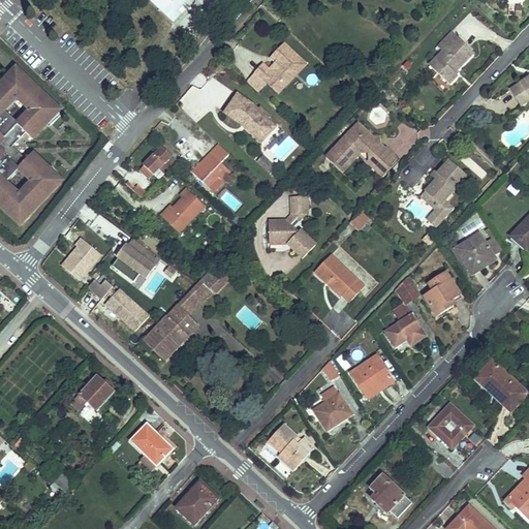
[(149,0),(174,23),(181,16),(177,11),(186,2),(183,0),(149,0)]
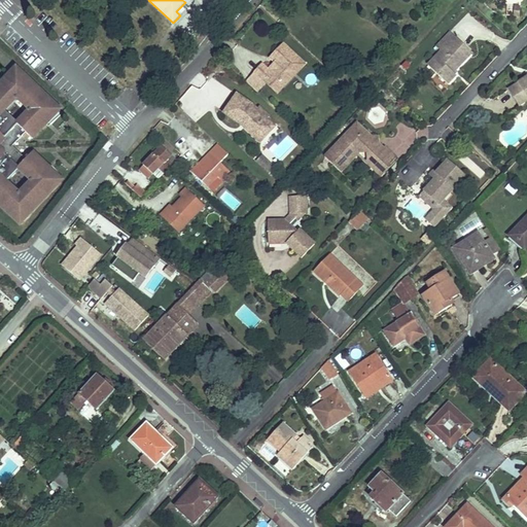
[(176,11),(180,15),(192,2),(190,0),(182,0),(185,2),(176,11)]
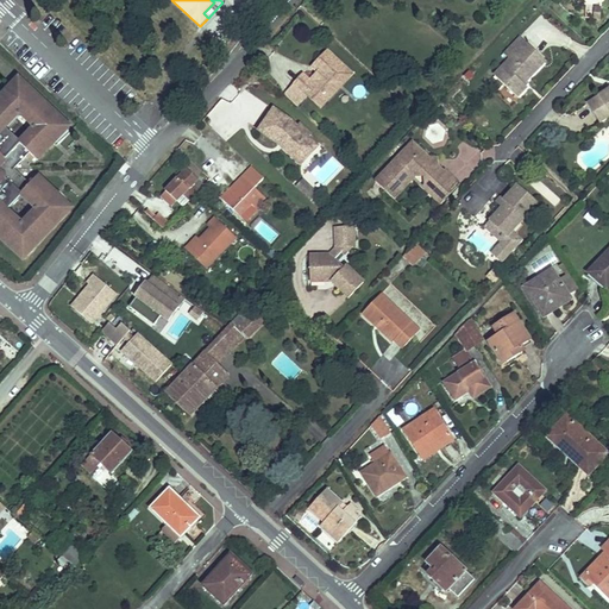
[(510,60),(526,43),(521,37),(504,55),(510,60)]
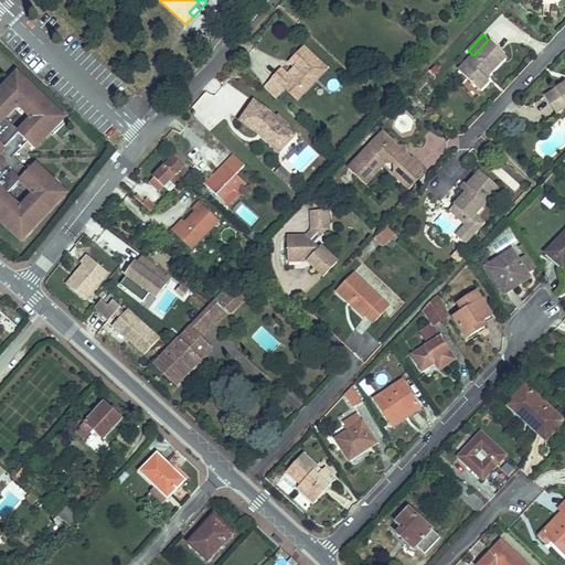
[(505,56),(488,40),(473,55),(459,71),(480,91),(489,81),(486,78),(505,56)]
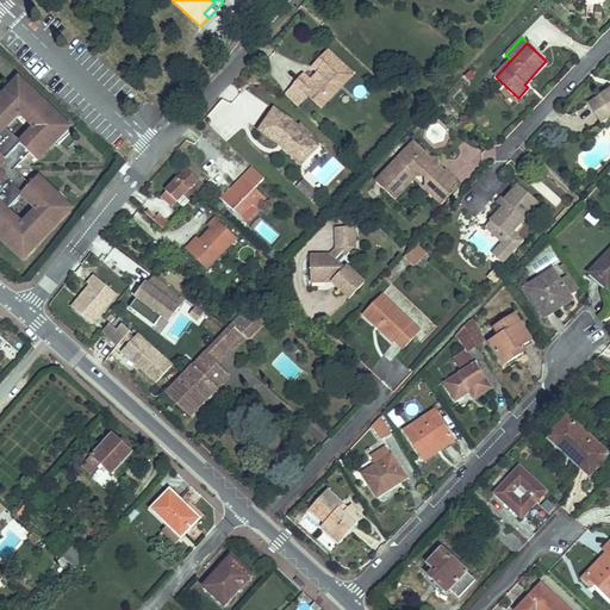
[(294,85),(307,97),(321,110),(327,103),(327,95),(340,82),(347,82),(354,74),(329,50),(313,67),(318,73),(322,75),(315,81),(312,83),(304,75),(294,85)]
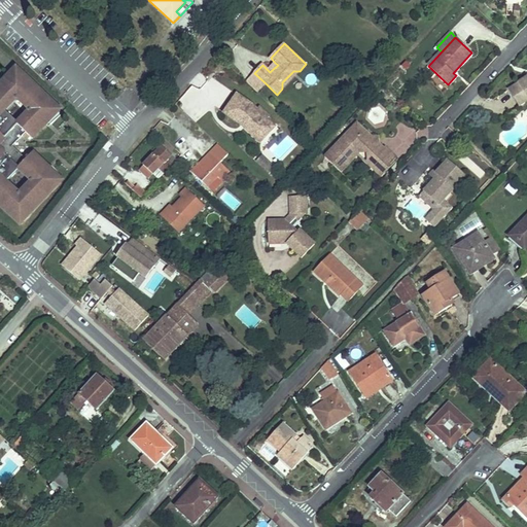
[(0,204),(21,223),(61,181),(32,153),(27,160),(12,146),(25,133),(31,139),(59,110),(14,69),(0,84),(0,204)]
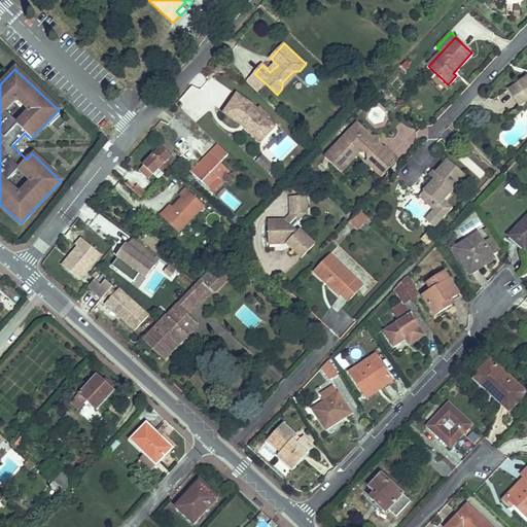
[(282,89),(300,71),(293,71),(282,82),(282,89)]
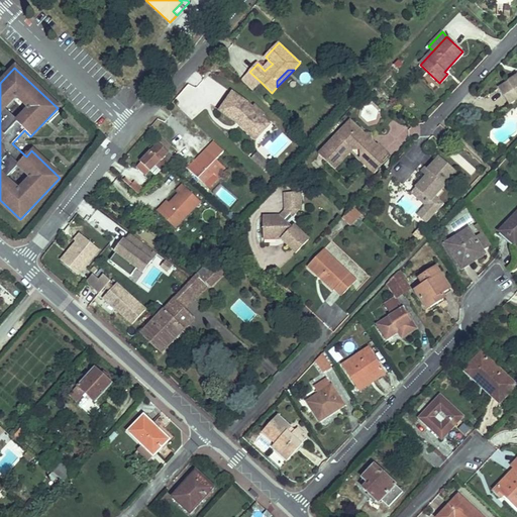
[(249,72),(241,81),(252,91),(261,82),(249,72)]
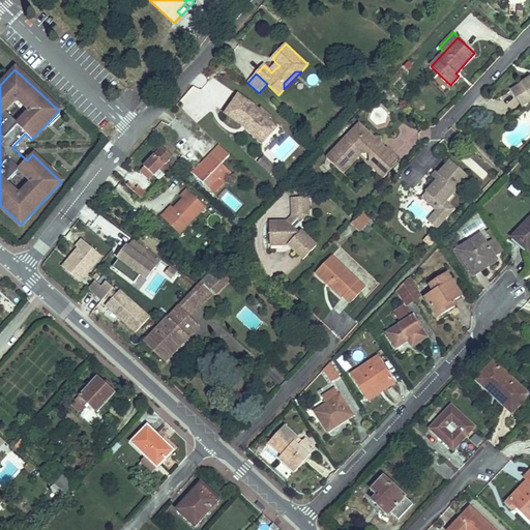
[(529,77),(510,90),(519,101),(523,99),(527,106),(529,102),(529,77)]
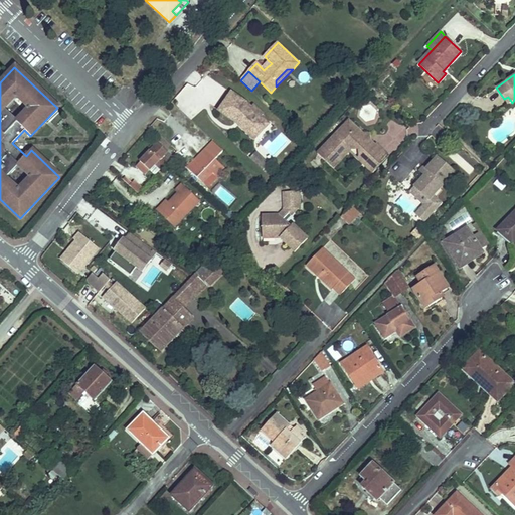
[(219,111),(231,92),(229,91),(217,109),(219,111)]
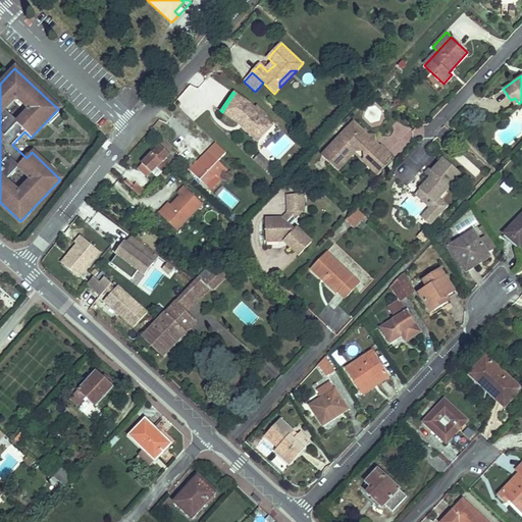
[(235,93),(222,112),(238,122),(240,120),(252,132),(256,126),(264,135),(272,125),(264,117),(266,115),(258,107),(256,109),(250,103),(235,93)]
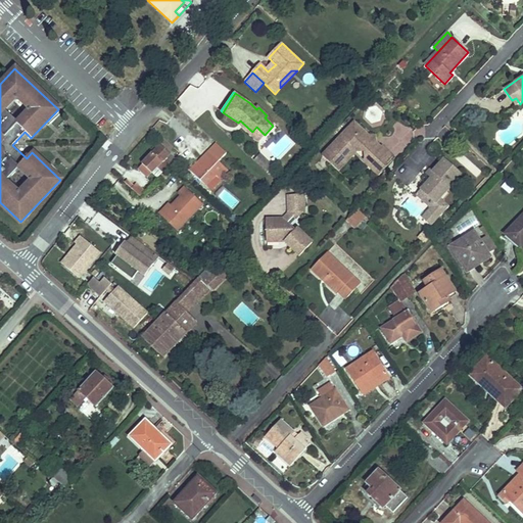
[(238,123),(258,141),(265,135),(256,127),(252,132),(240,121),(238,123)]
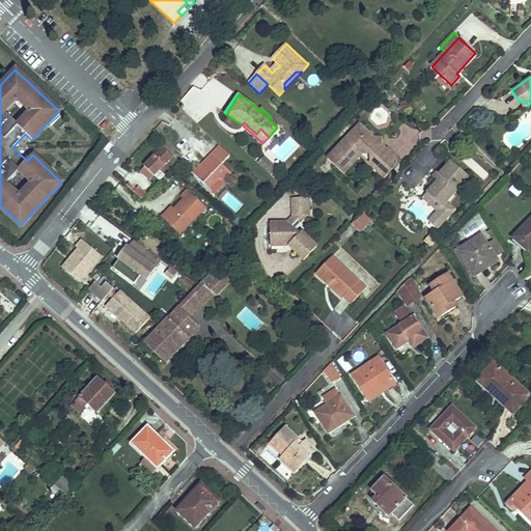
[(385,178),(401,161),(387,148),(386,149),(381,144),(374,144),(374,138),(359,123),(327,158),(343,174),(361,156),(363,154),(370,154),(378,161),(379,168),(376,170),(385,178)]
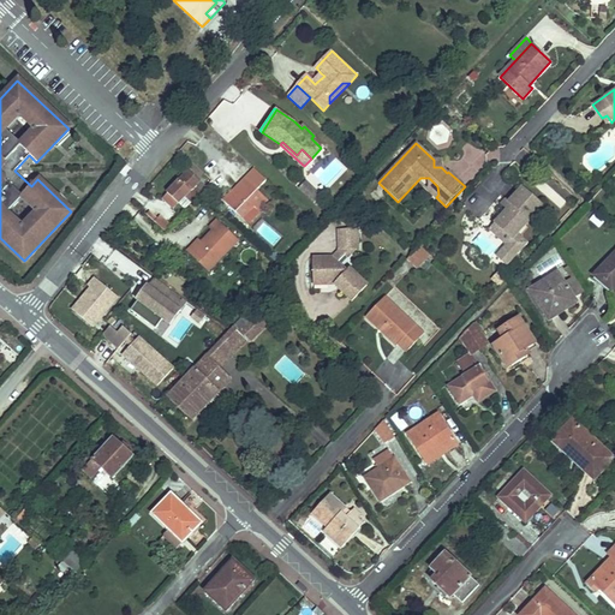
[(258,212),(269,201),(257,190),(267,180),(255,169),(228,197),(226,195),(221,198),(243,219),(254,207),(258,212)]
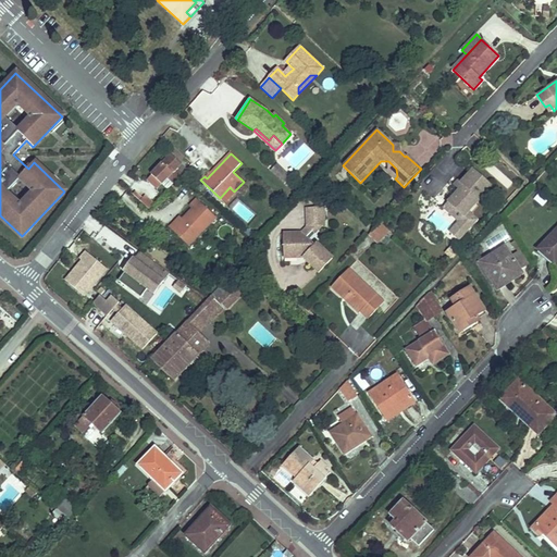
[(157,189),(162,184),(168,178),(173,184),(183,174),(176,169),(182,163),(171,155),(147,180),(157,189)]
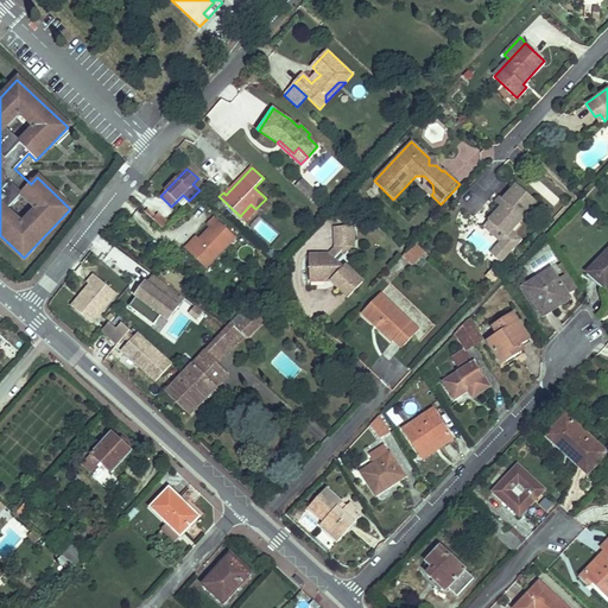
[(416,176),(413,178),(431,195),(434,192),(432,184),(424,176),(416,176)]
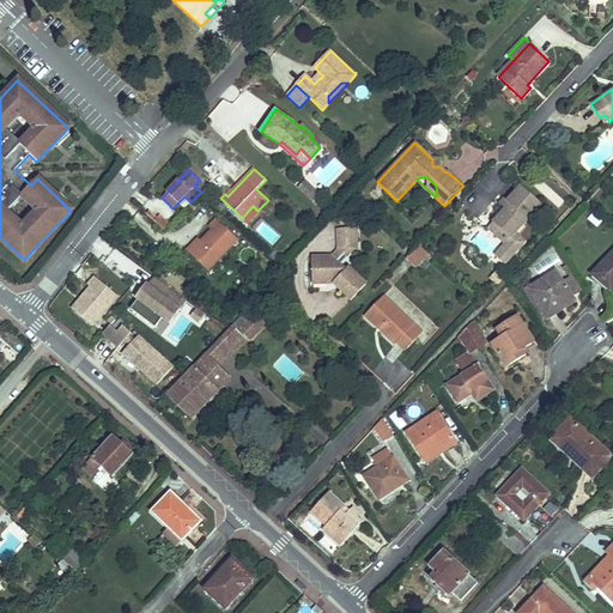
[(200,180),(194,186),(201,192),(206,186),(200,180)]
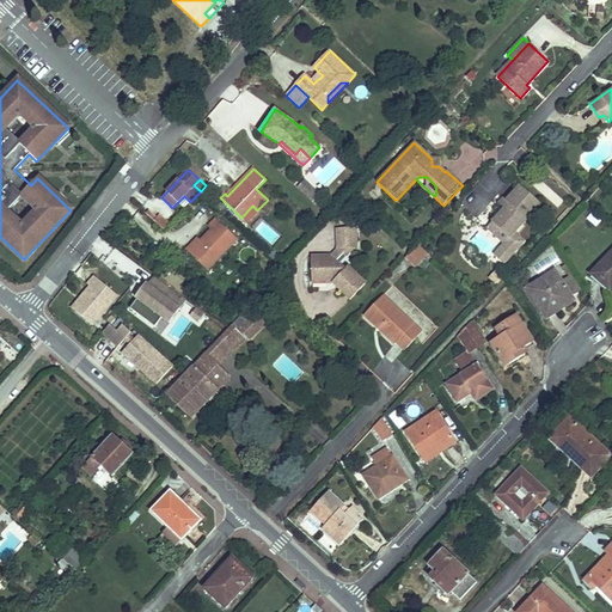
[(298,188),(307,197),(312,193),(317,199),(319,195),(304,181),(298,188)]
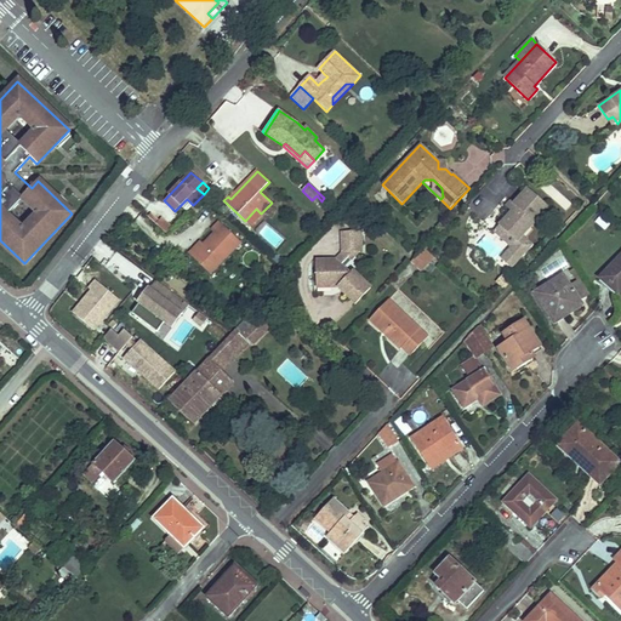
[(512,211),(500,224),(518,241),(513,246),(502,258),(512,267),(533,245),(522,237),(548,208),(528,189),(516,203),(518,205),(512,211)]
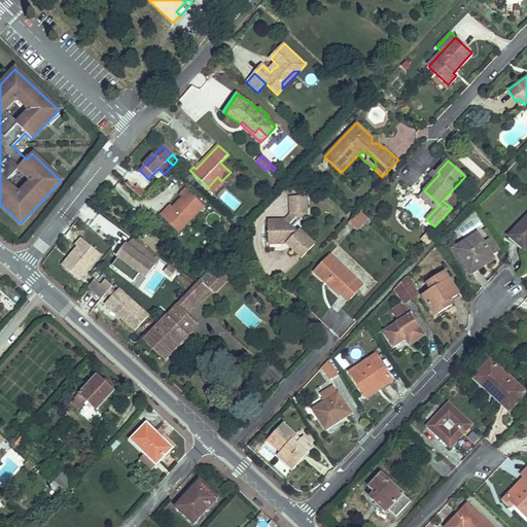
[(159,169),(153,174),(159,179),(164,174),(159,169)]
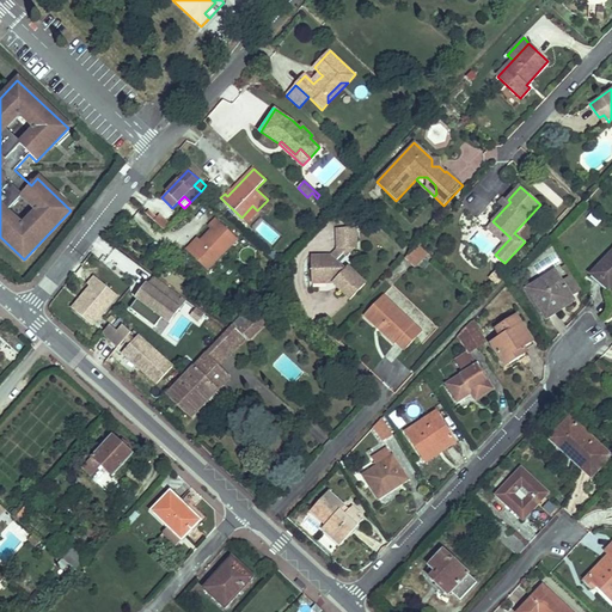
[(505,208),(510,202),(508,200),(505,196),(500,203),(505,208)]
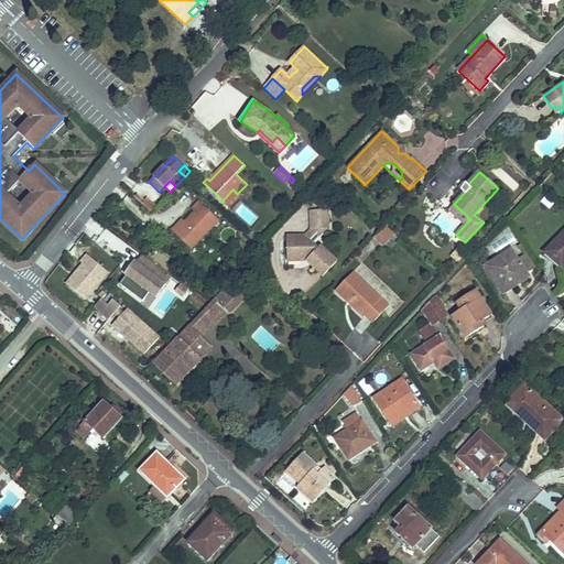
[(137,194),(134,196),(141,204),(144,201),(137,194)]
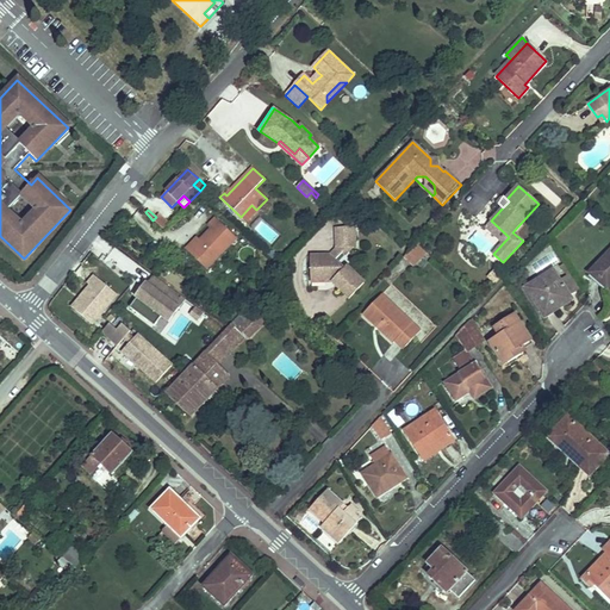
[(156,217),(153,221),(163,229),(168,224),(159,215),(156,217)]
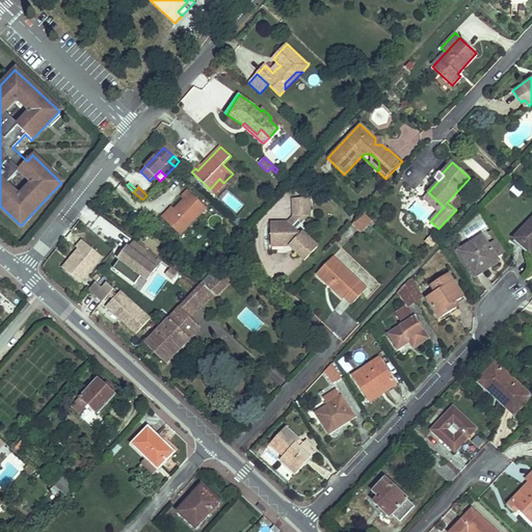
[(181,236),(207,208),(188,190),(181,196),(184,200),(175,209),(164,220),(181,236)]
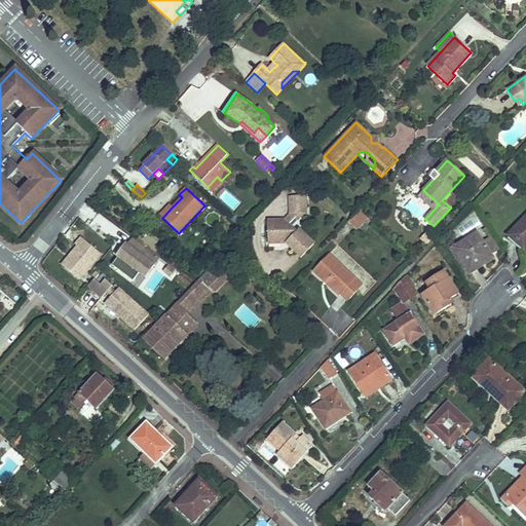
[(439,204),(423,190),(419,195),(435,209),(439,204)]
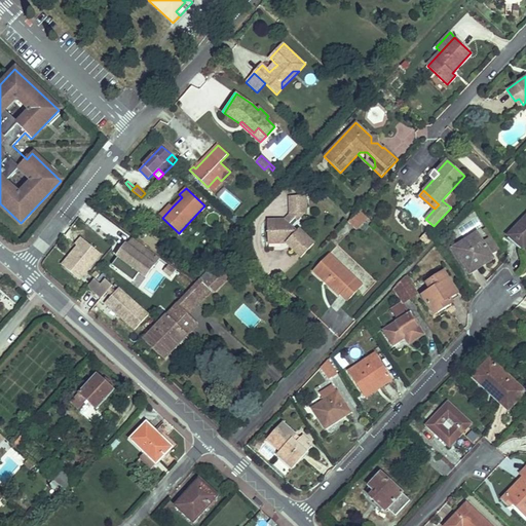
[(306,196),(290,197),(290,213),(305,213),(306,213),(306,196)]
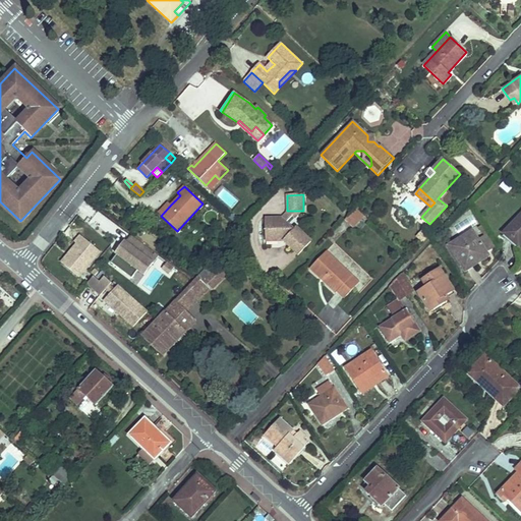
[(161,216),(171,205),(169,203),(158,213),(161,216)]
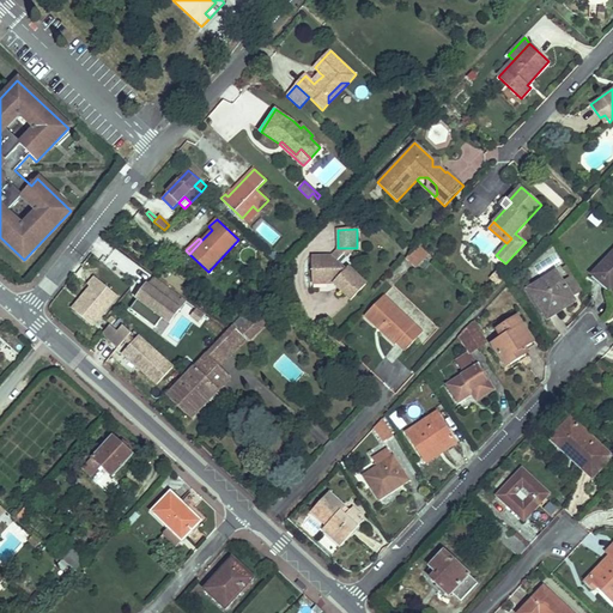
[(416,268),(429,254),(419,246),(406,259),(416,268)]
